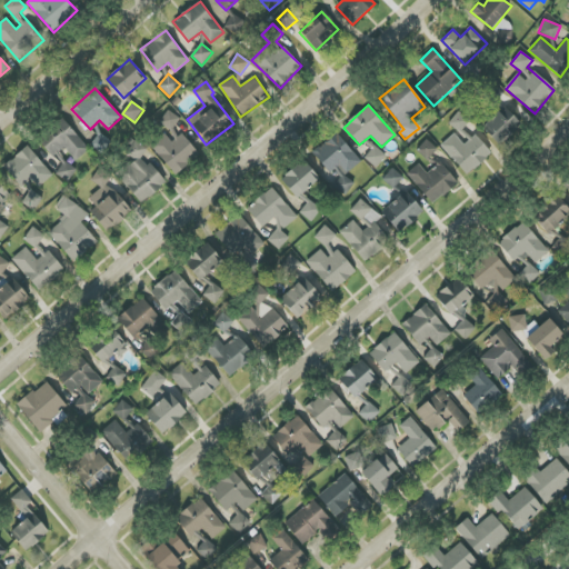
[(180,118),(168,110),(160,123),(172,131),(180,118)]
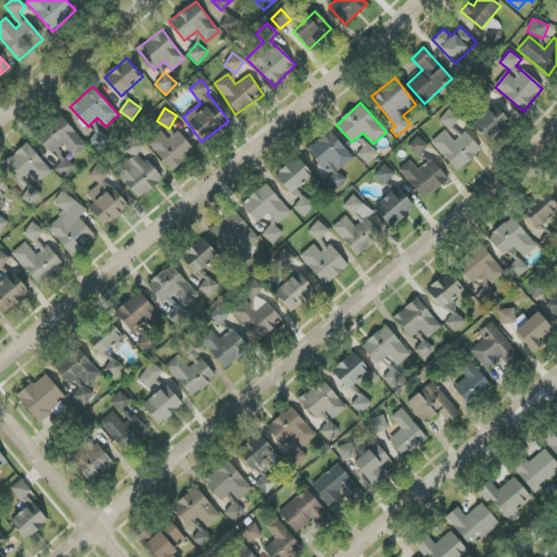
[(459,119),(448,110),(440,121),(450,130),(459,119)]
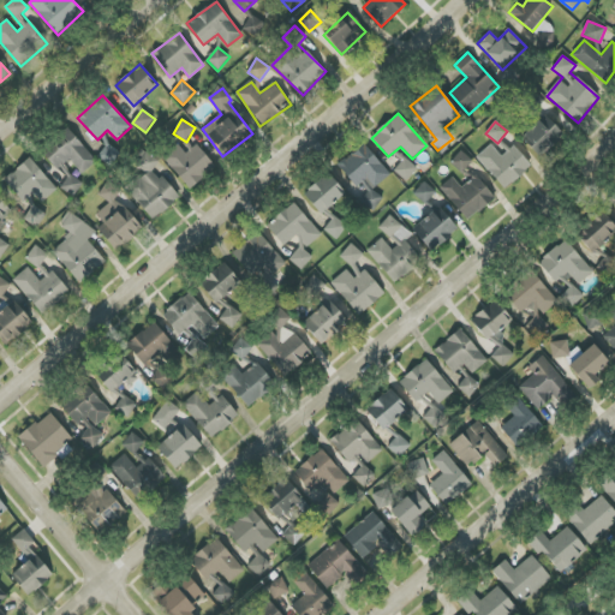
[(555,125),(548,131),(539,121),(523,137),(542,157),(565,136),(555,125)]
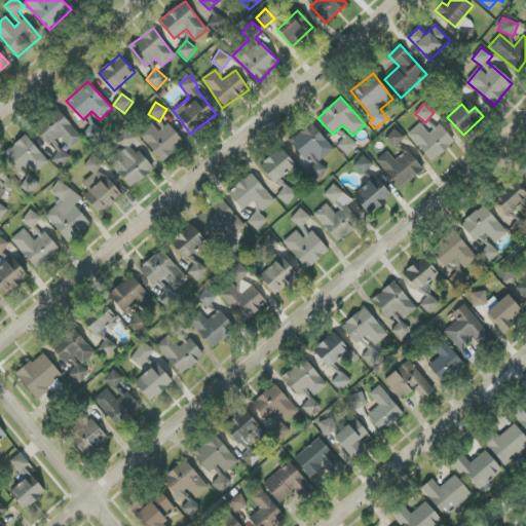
[(60,137),(70,149),(82,139),(60,109),(35,128),(48,146),(60,137)]
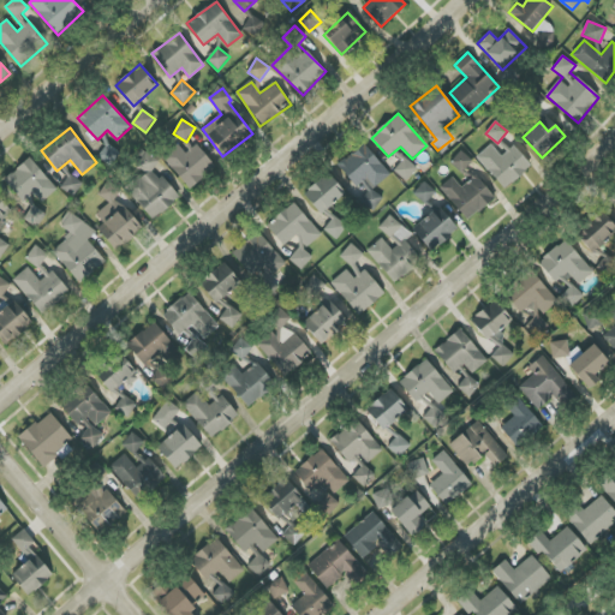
[(163,157),(191,189),(215,167),(192,143),(184,150),(178,144),(163,157)]
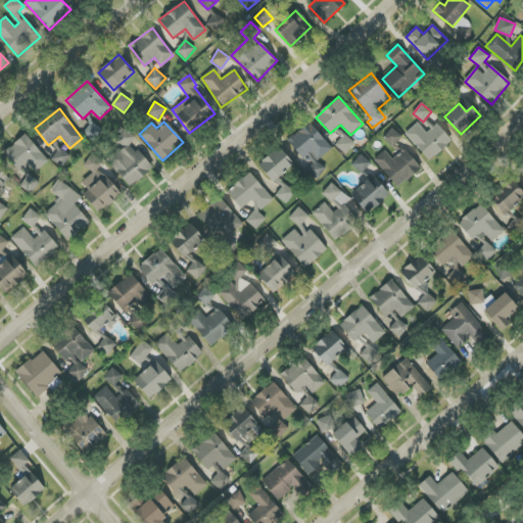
[(332,149),(310,123),(289,140),(312,165),(307,169),(316,179),(326,171),(318,160),(332,149)]
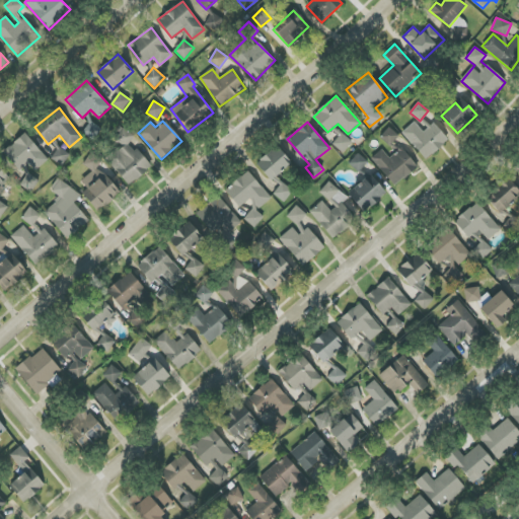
[(434,123),(424,132),(415,122),(401,133),(426,160),(449,140),(434,123)]
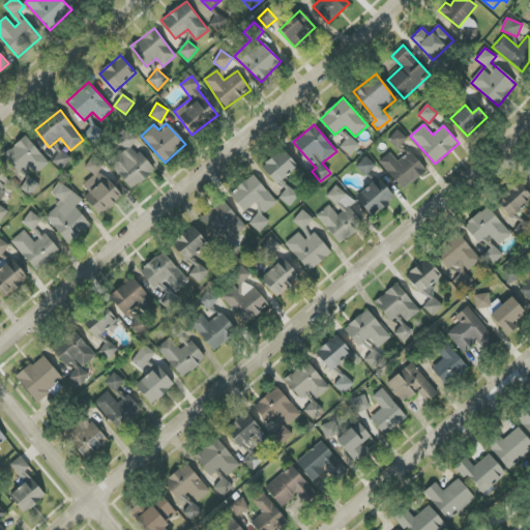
[(396,149),(407,140),(399,129),(388,139),(396,149)]
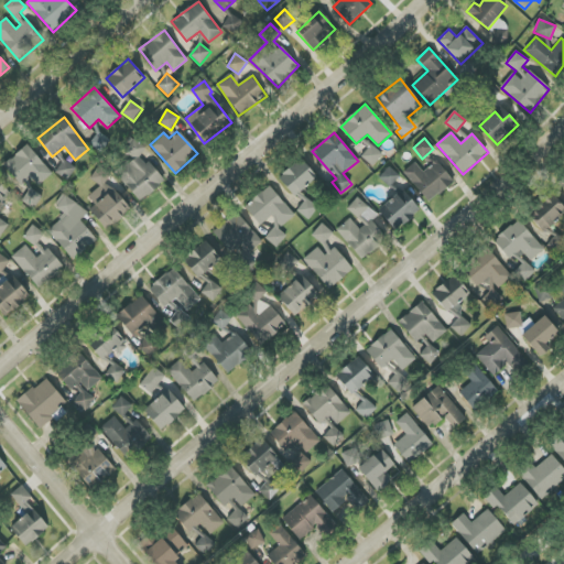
[(141,203),(164,182),(141,154),(145,151),(134,139),(123,149),(133,160),(117,174),(141,203)]
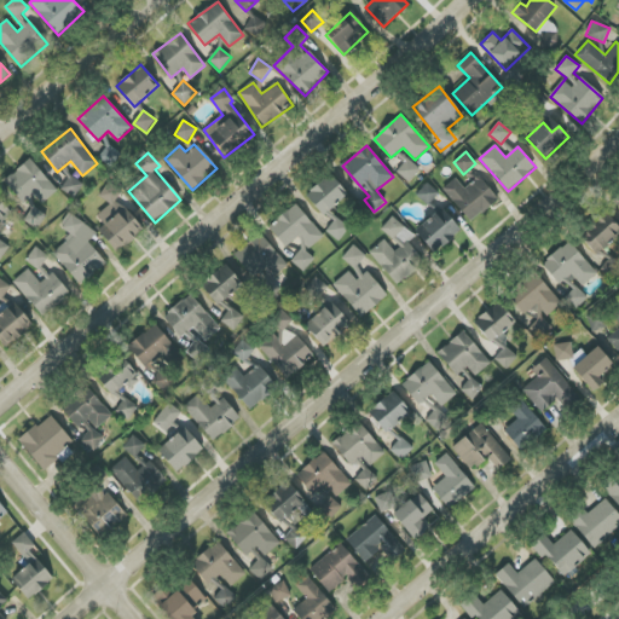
[(57,192),(33,158),(5,179),(22,204),(35,195),(41,203),(57,192)]
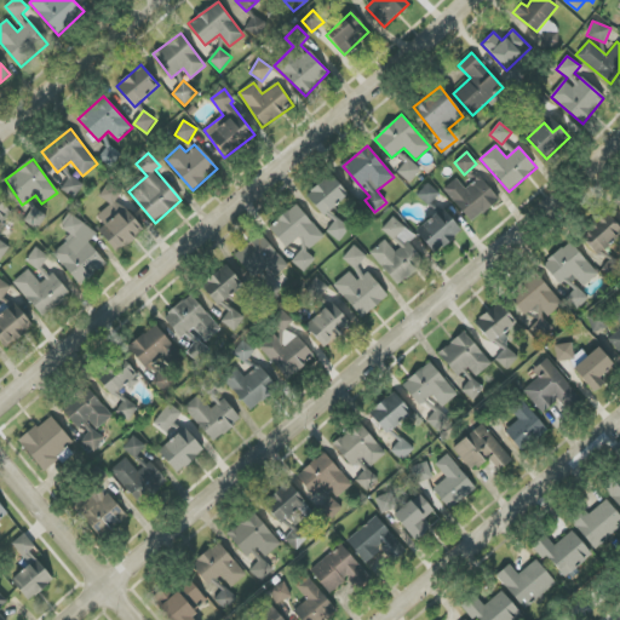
[(397,174),(412,183),(420,167),(406,159),(397,174)]
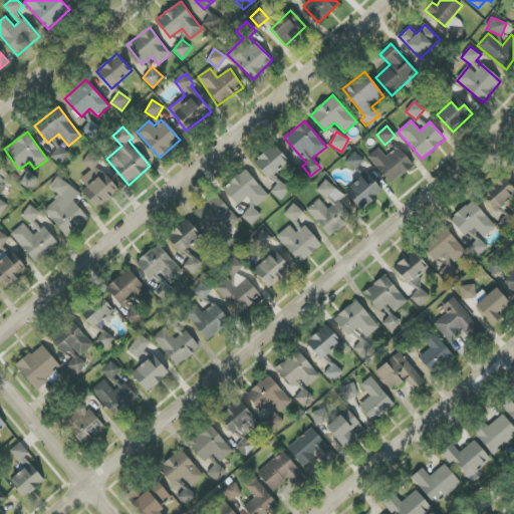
[(280,201),(290,192),(274,174),(288,162),(274,145),(254,161),(276,186),(271,191),(280,201)]
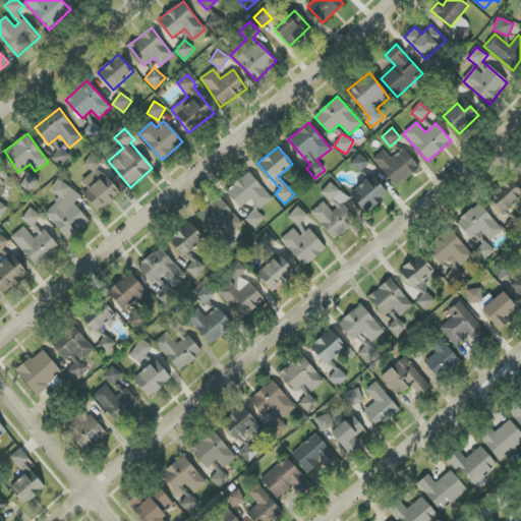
[(70,155),(58,148),(52,160),(64,167),(70,155)]
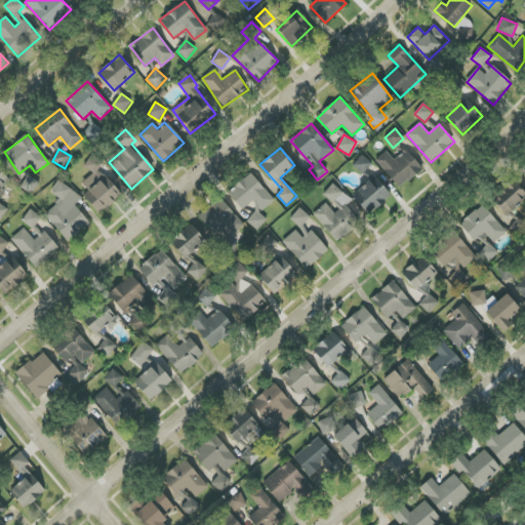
[(399,189),(422,168),(407,151),(395,161),(387,152),(375,160),(399,189)]
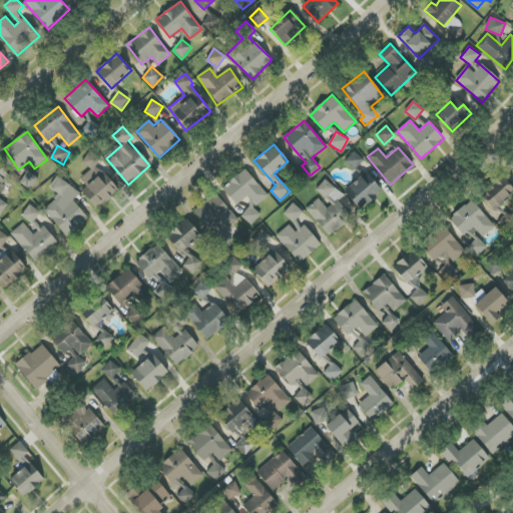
[(345,161),(354,170),(364,160),(354,151),(345,161)]
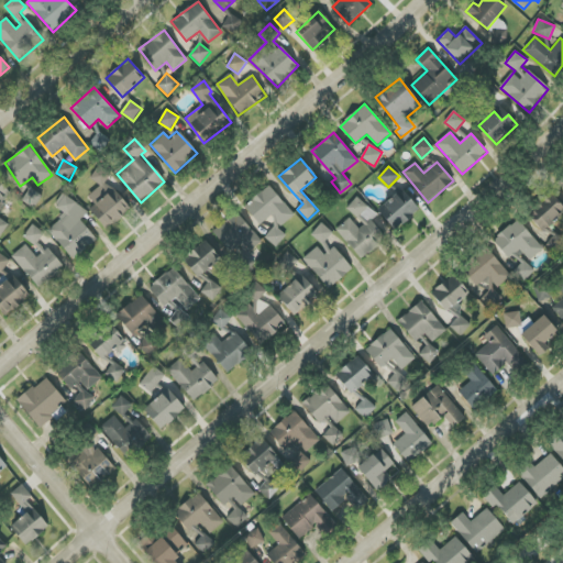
[(90,175),(99,188),(89,196),(102,216),(98,219),(105,229),(130,212),(108,179),(110,178),(102,167),(90,175)]
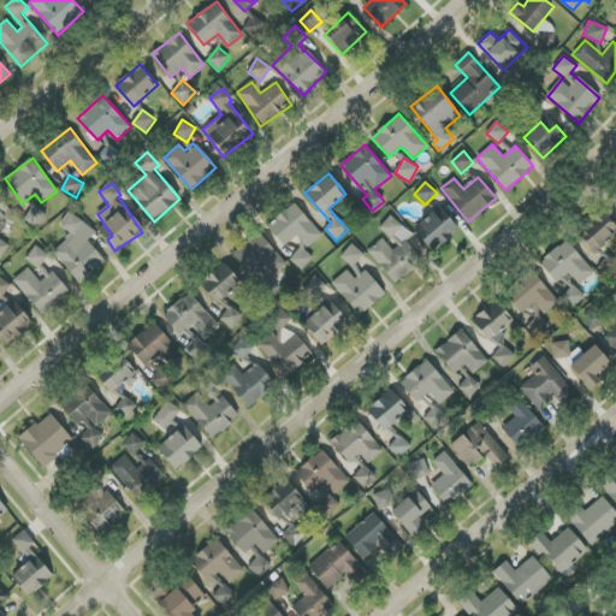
[(0,224),(12,211),(0,200),(0,258),(10,247),(0,237),(0,224)]
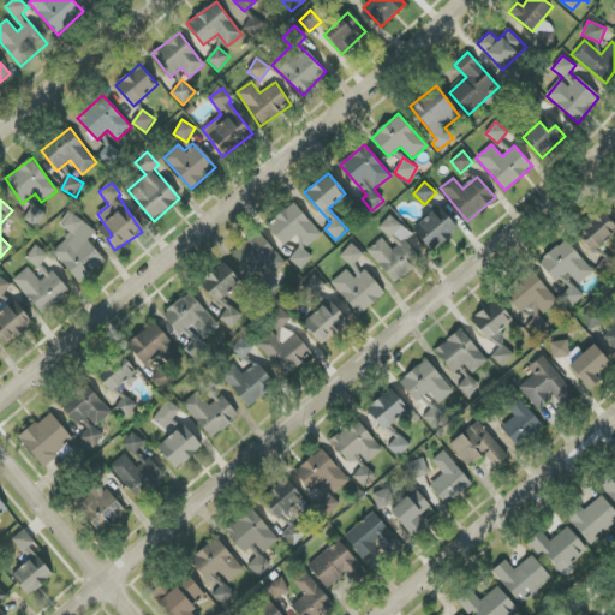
[(36,228),(47,214),(33,203),(22,219),(36,228)]
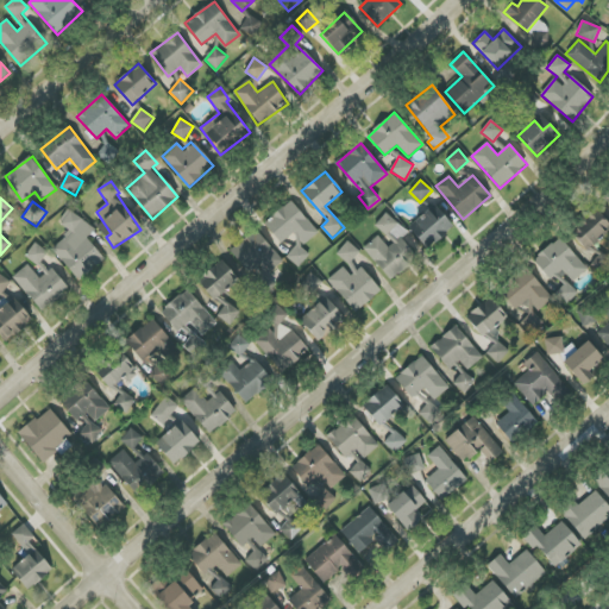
[(282,244),(292,234),(300,244),(287,256),(297,267),(309,256),(302,248),(319,232),(290,201),(264,224),(282,244)]
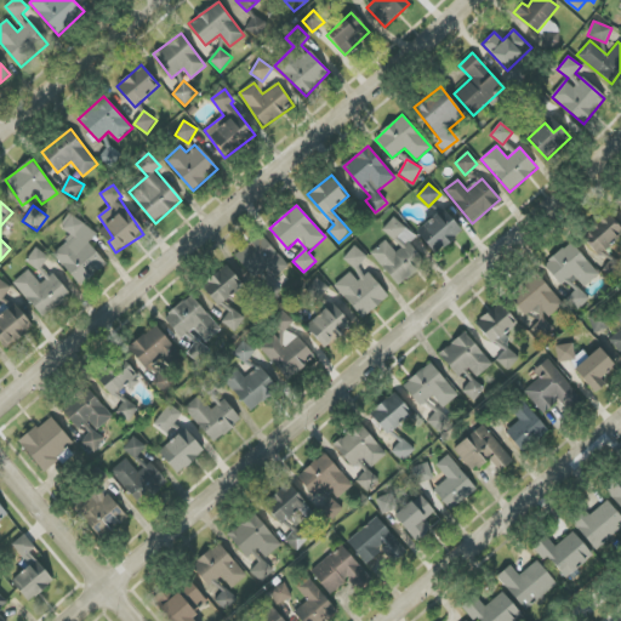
[(107,265),(89,241),(95,238),(75,212),(60,223),(72,238),(53,252),(79,286),(107,265)]
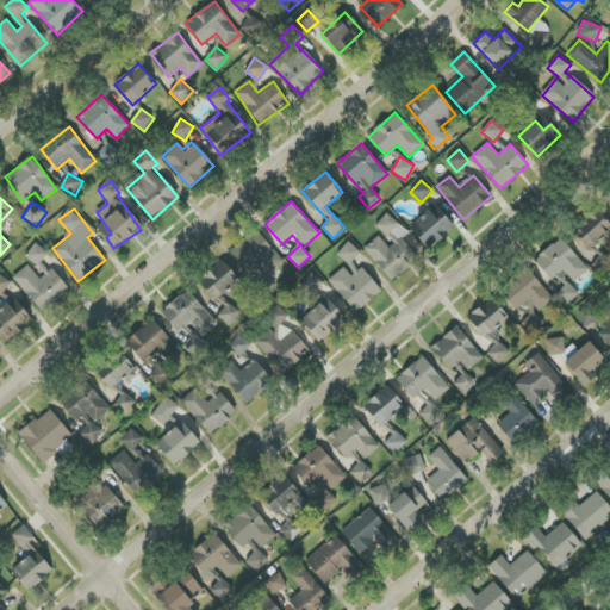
[(589,251),(609,232),(609,224),(597,210),(572,234),(589,251)]
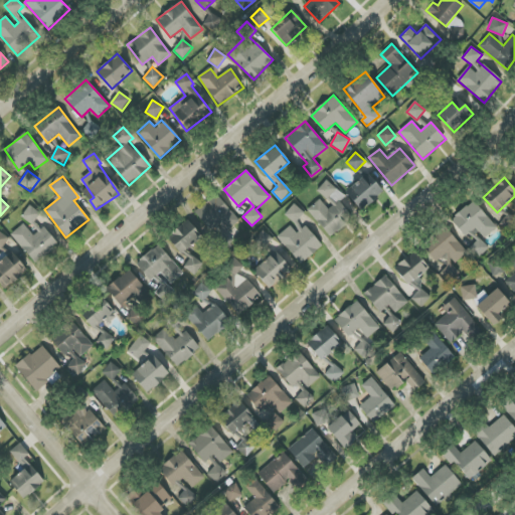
[(375,182),(369,186),(362,178),(351,187),(359,196),(354,200),(362,210),(384,192),(375,182)]
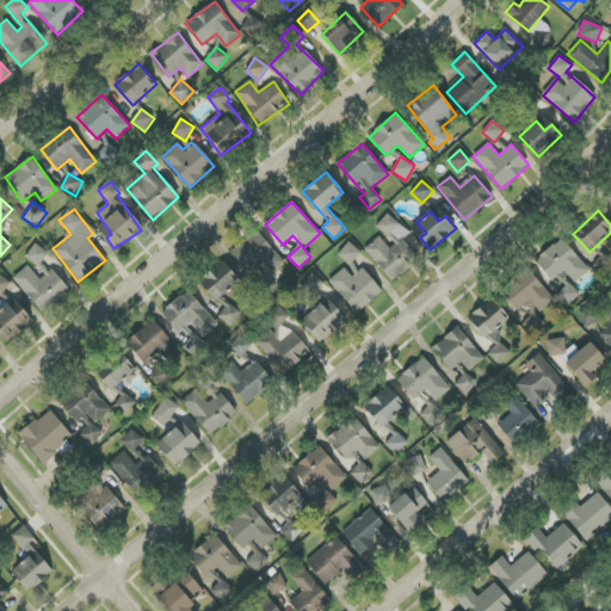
[(390,282),(419,260),(403,239),(407,235),(392,214),(377,223),(394,245),(388,248),(380,238),(365,248),(390,282)]
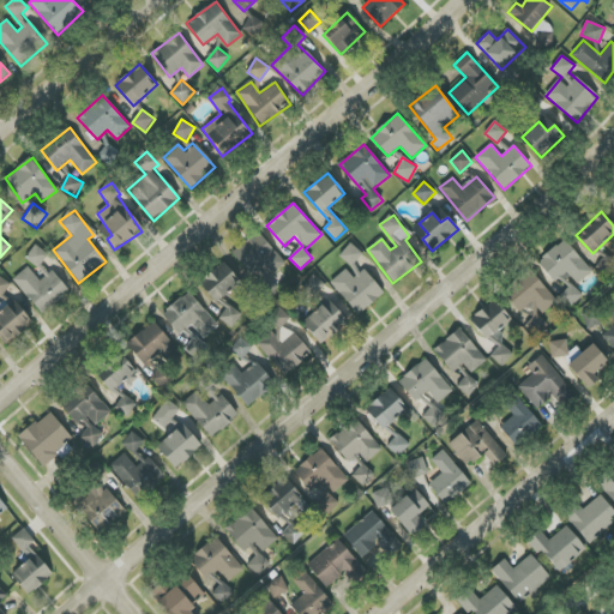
[(268,278),(286,264),(260,232),(234,253),(262,288),(270,282),(268,278)]
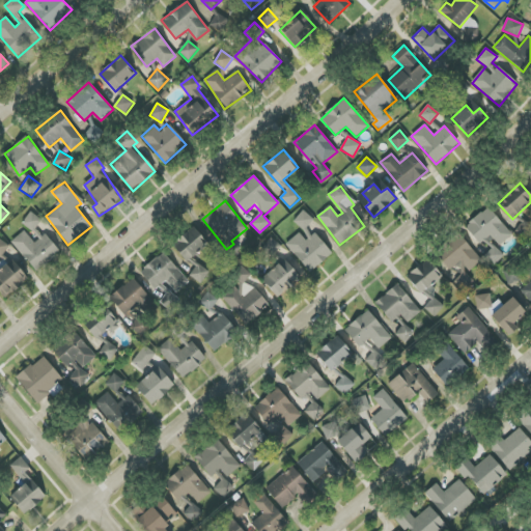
[(493,249),(482,257),(492,268),(505,256),(498,247),(512,234),(488,206),(465,227),(480,245),(485,241),(493,249)]
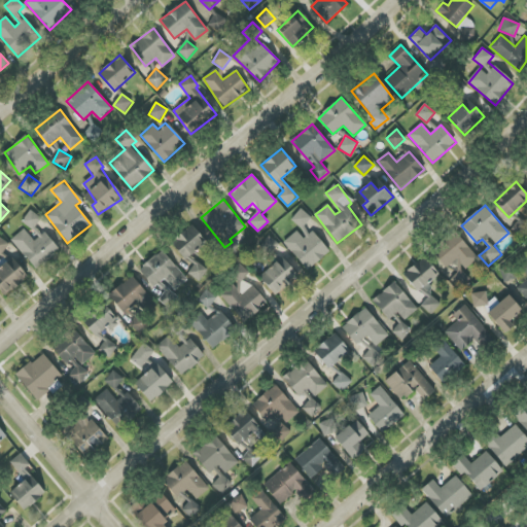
[(313,231),(309,234),(303,225),(311,219),(303,209),(290,218),(300,230),(284,242),(307,271),(329,252),(313,231)]
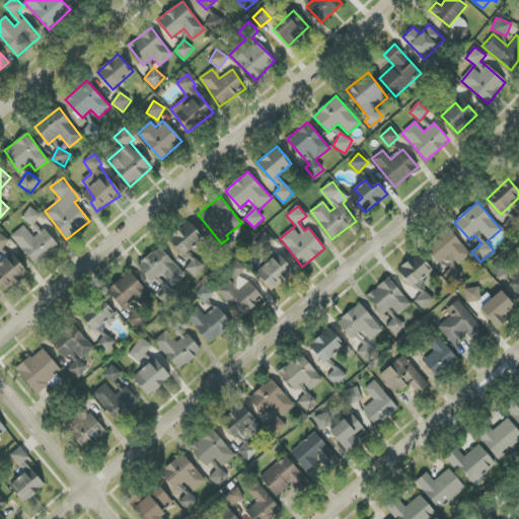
[(41,213),(28,208),(22,220),(33,226),(41,213)]
